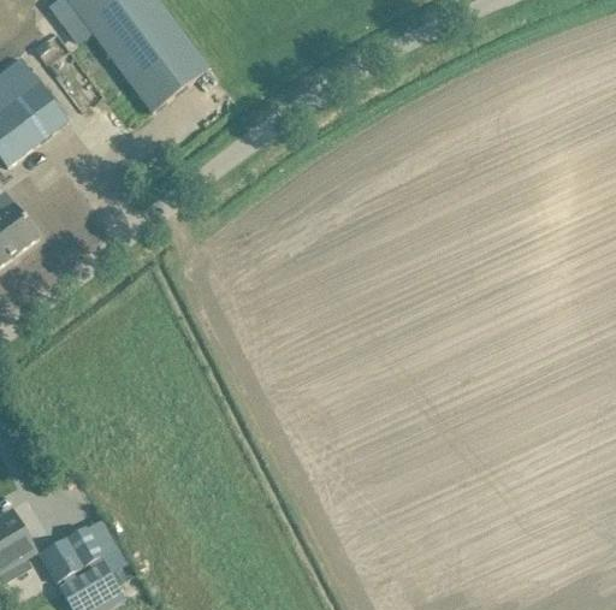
[(211,67),(195,48),(158,0),(66,0),(153,112),(211,67)]
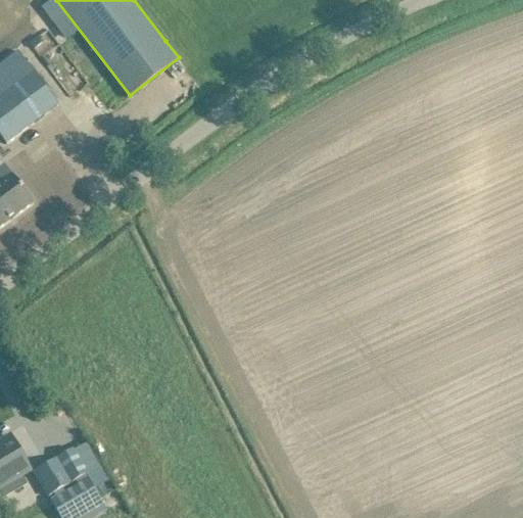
[(58,102),(18,48),(0,61),(0,134),(6,142),(58,102)]
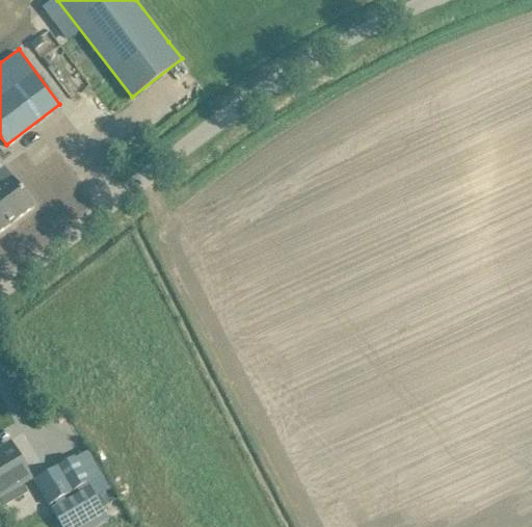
[(0,229),(33,204),(12,176),(11,176),(4,166),(0,168),(0,229)]
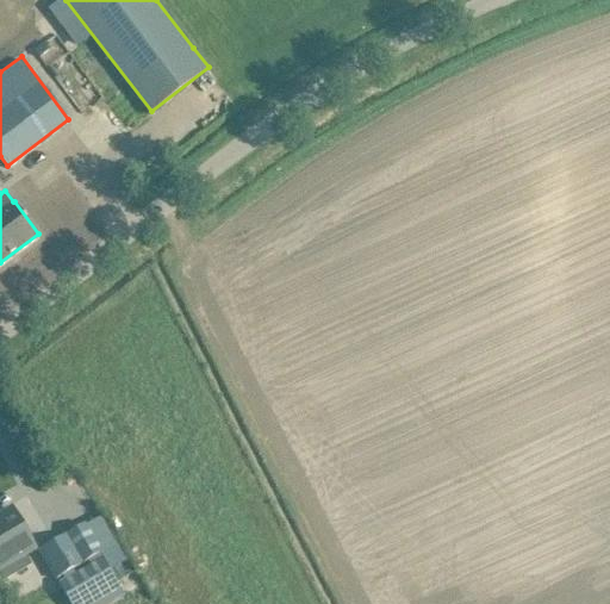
[(0,577),(29,560),(25,553),(36,546),(13,506),(0,512),(0,577)]
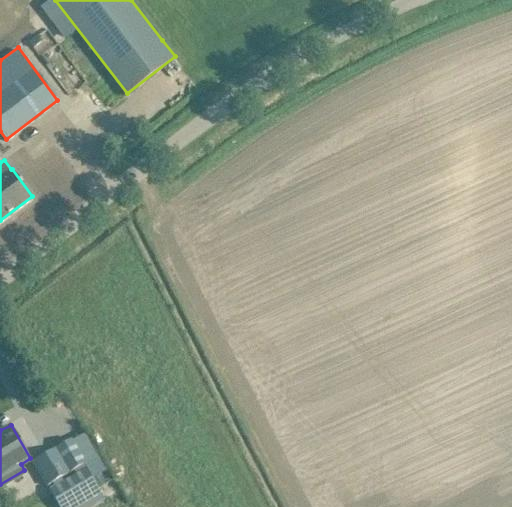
[(72,436),(32,459),(47,485),(87,462),(72,436)]
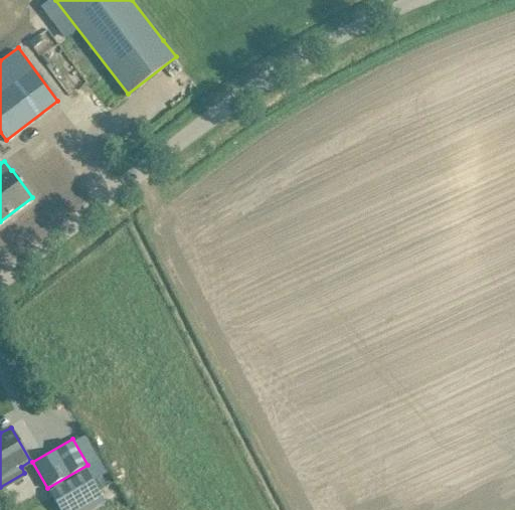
[(87,470),(51,491),(61,509),(73,509),(102,494),(87,470)]
